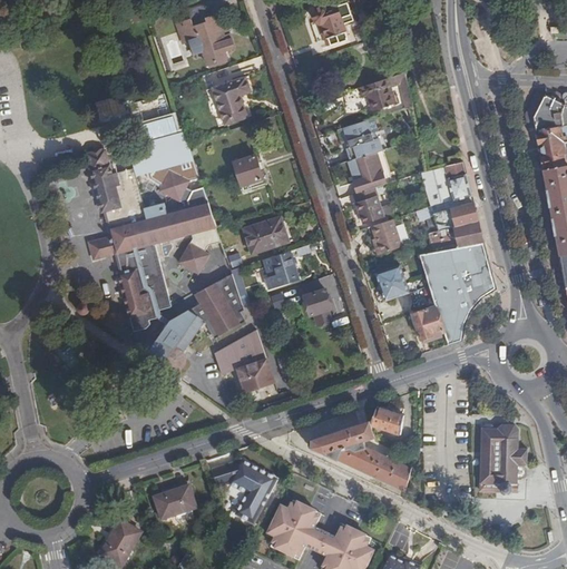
[(191,19),(193,27),(207,22),(206,17),(214,15),(209,1),(188,8),(191,19)]
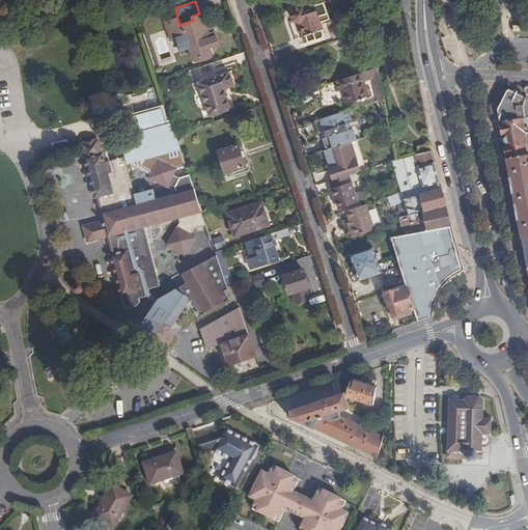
[(134,7),(123,9),(123,12),(121,12),(123,20),(132,17),(133,19),(135,18),(135,17),(137,16),(134,7)]
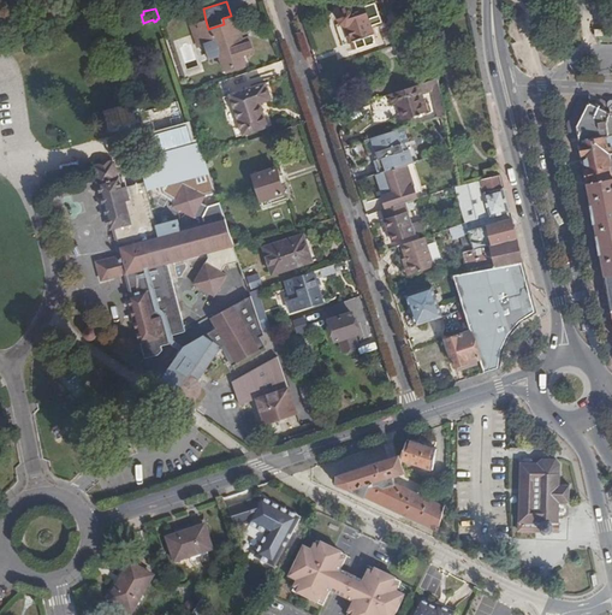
[(364,9),(354,12),(360,31),(369,28),(364,9)]
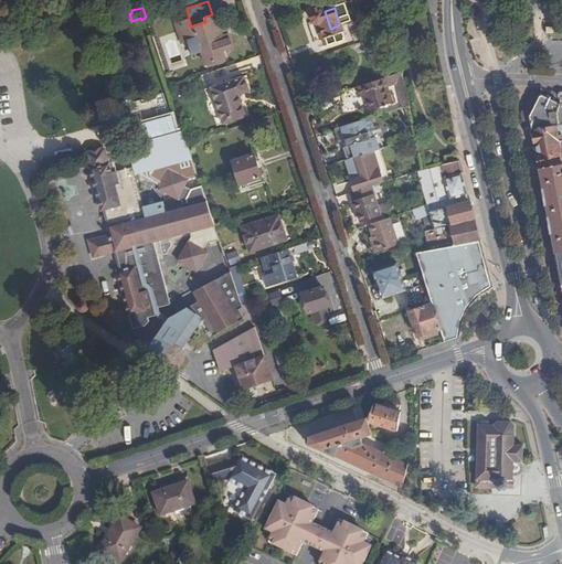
[(330,29),(325,11),(316,13),(313,11),(305,13),(303,17),(305,27),(310,27),(313,25),(318,41),(324,40),(326,44),(327,46),(335,44),(330,29)]
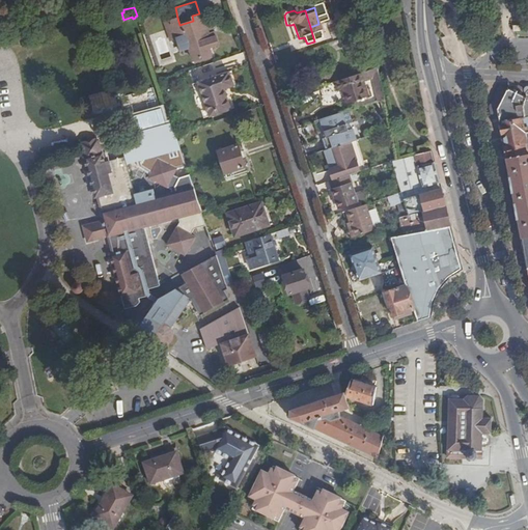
[(360,22),(358,10),(344,14),(348,25),(360,22)]
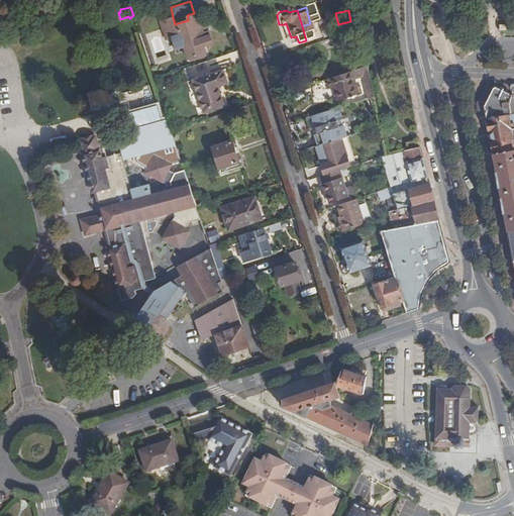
[(200,32),(198,24),(195,12),(194,13),(187,15),(188,20),(175,24),(173,17),(166,19),(171,38),(174,49),(183,47),(186,58),(204,53),(201,44),(209,42),(206,30),(200,32)]
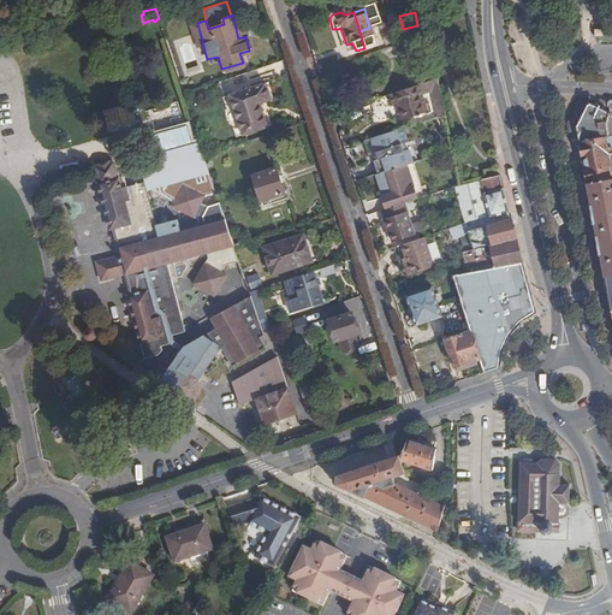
[(575,33),(568,30),(563,42),(570,45),(572,39),(575,33)]
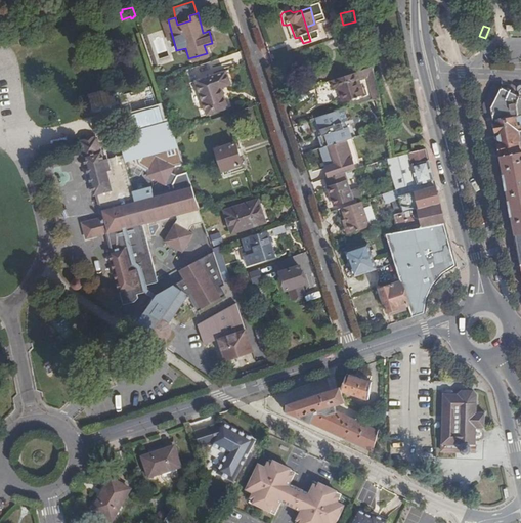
[(176,50),(173,39),(164,41),(168,52),(176,50)]
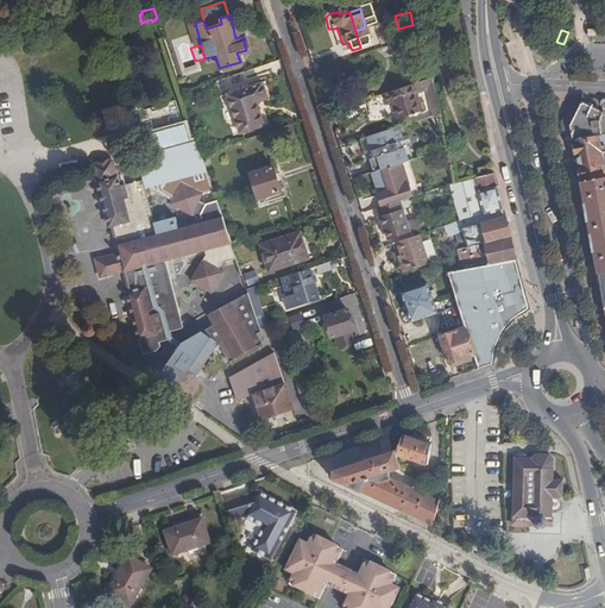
[(432,79),(429,68),(411,75),(414,85),(432,79)]
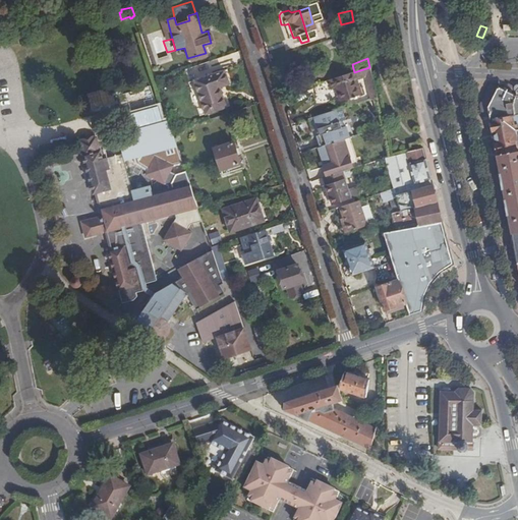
[(363,77),(371,74),(369,67),(354,72),(355,78),(355,79),(363,77)]
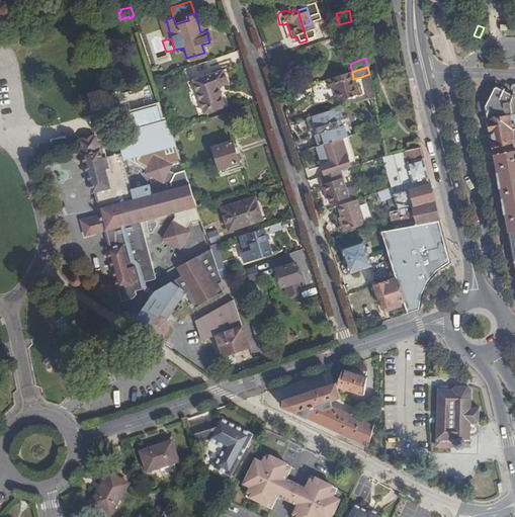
[(227,82),(222,69),(190,79),(201,112),(224,105),(218,86),(227,82)]
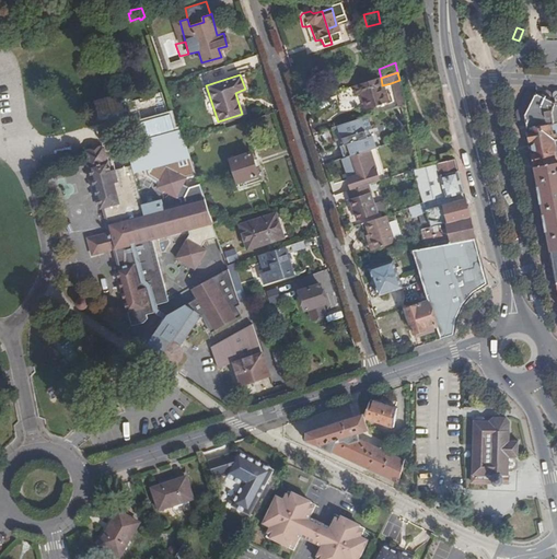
[(381,78),(357,85),(364,109),(385,103),(380,84),(382,84),(381,78)]
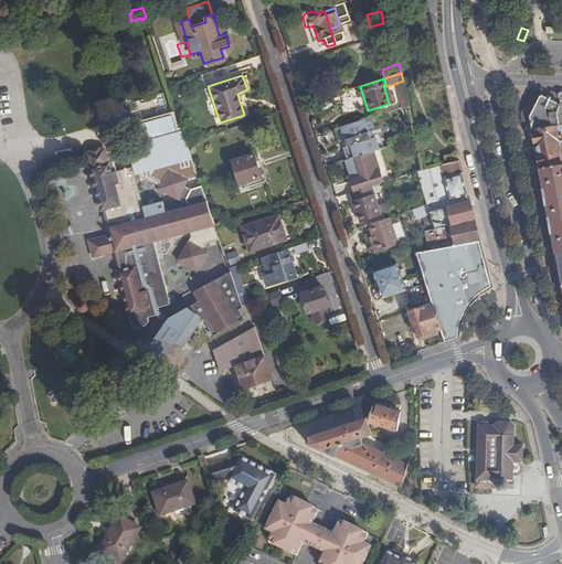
[(400,108),(407,106),(403,81),(394,84),(400,108)]
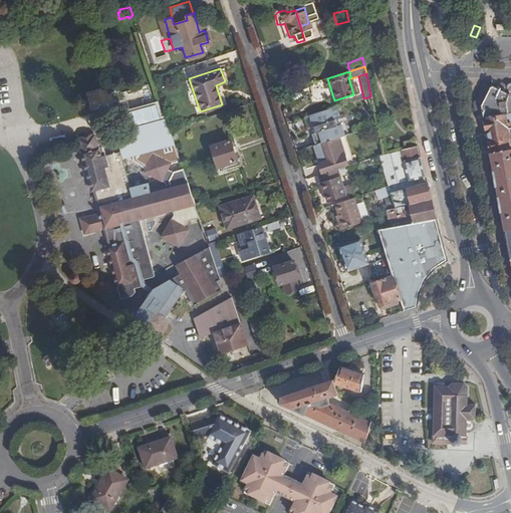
[(475,120),(482,119),(480,107),(488,87),(481,84),(472,106),(475,120)]
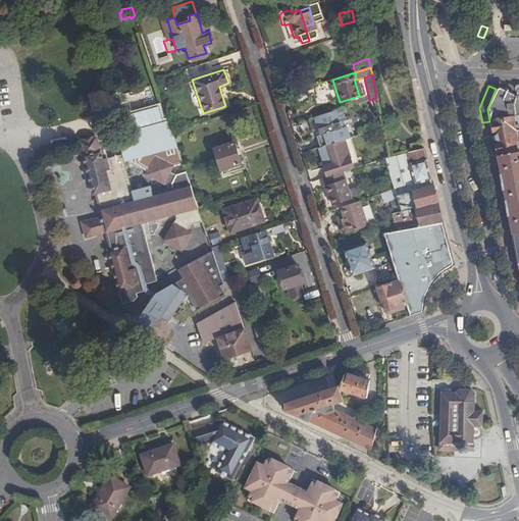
[(487,109),(489,121),(518,115),(518,96),(515,97),(496,89),(487,109)]
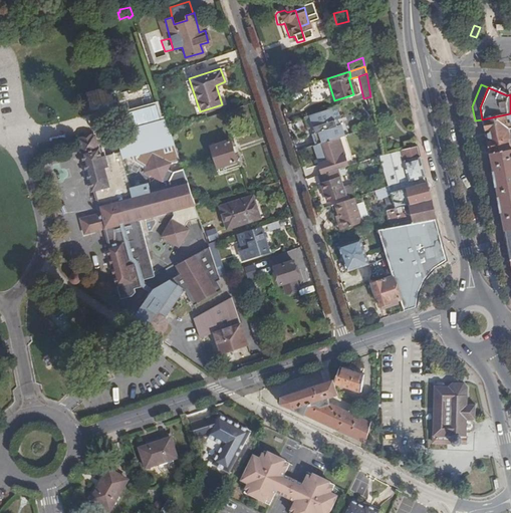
[(338,138),(343,136),(340,124),(336,125),(330,108),(308,115),(314,134),(310,135),(314,145),(316,144),(338,138)]
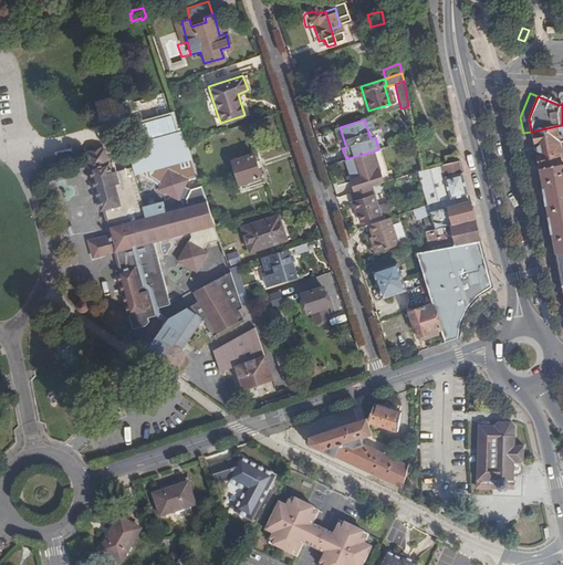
[(562,125),(531,132),(539,170),(562,166),(562,158),(562,157),(562,125)]
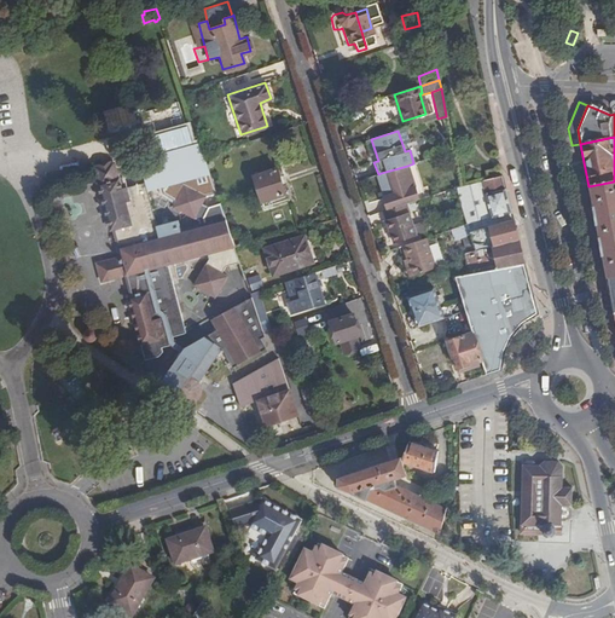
[(210,173),(201,150),(154,165),(160,183),(203,169),(204,174),(210,173)]
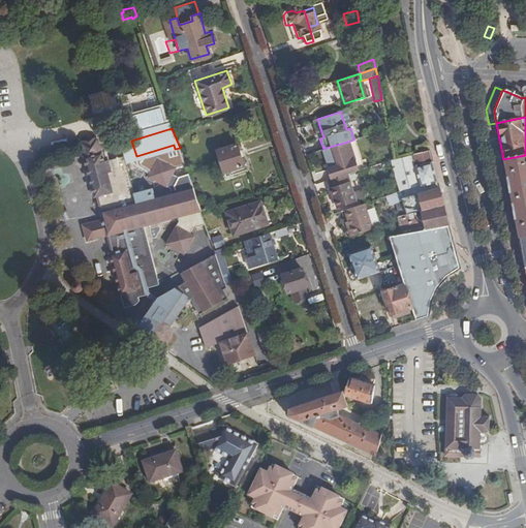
[(194,189),(188,173),(177,176),(171,173),(174,166),(155,156),(146,175),(164,185),(167,186),(168,191),(153,196),(135,200),(123,155),(114,157),(112,151),(99,154),(98,152),(97,152),(94,142),(93,138),(83,142),(87,155),(83,156),(95,194),(96,194),(101,213),(103,219),(83,226),(86,240),(106,234),(112,252),(109,253),(110,256),(123,306),(133,304),(137,297),(136,293),(142,292),(145,291),(157,302),(159,300),(160,298),(148,288),(148,284),(161,282),(146,223),(178,213),(180,219),(178,223),(167,241),(185,252),(196,235),(192,231),(196,225),(206,222),(200,208),(194,189)]
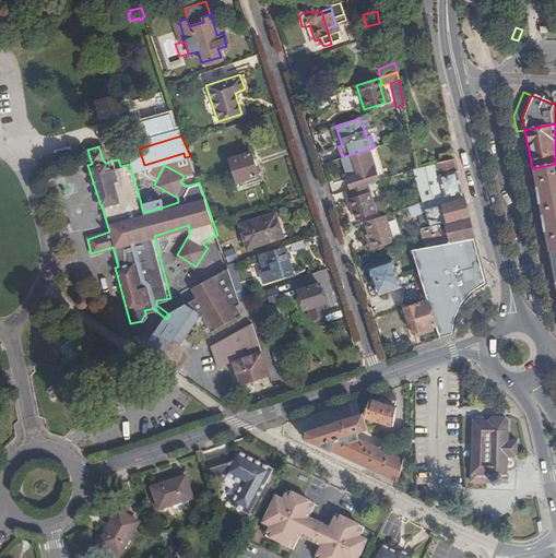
[(346,179),(351,190),(379,180),(368,150),(344,156),(352,177),(346,179)]
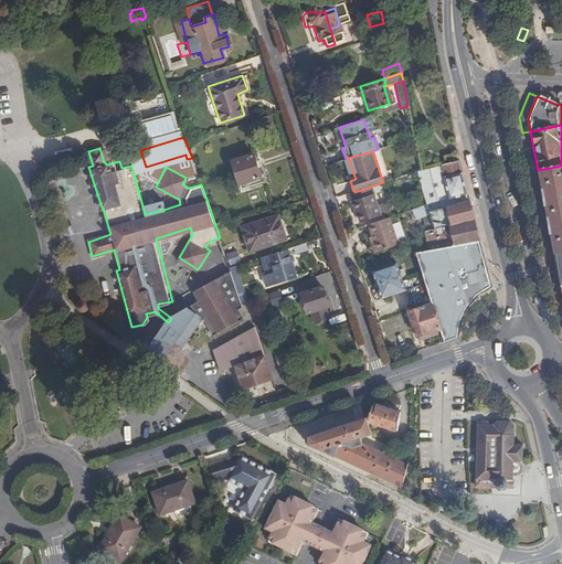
[(252,152),(231,159),(240,183),(261,176),(252,152)]
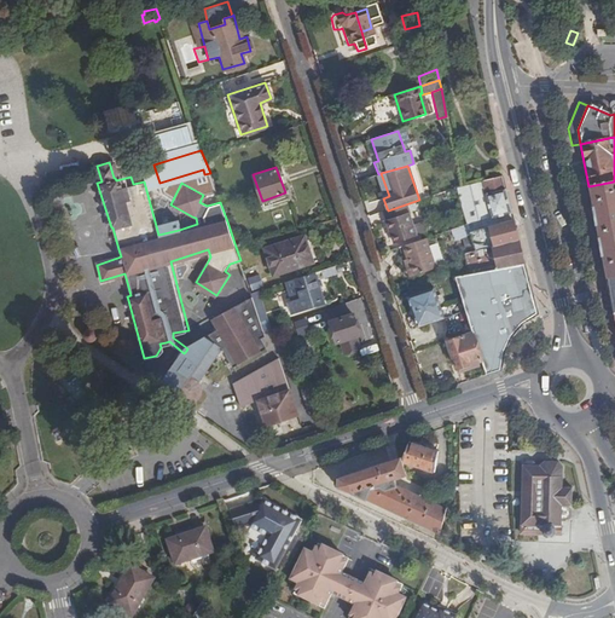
[(375,175),(383,198),(389,196),(381,173),(378,174),(375,175)]
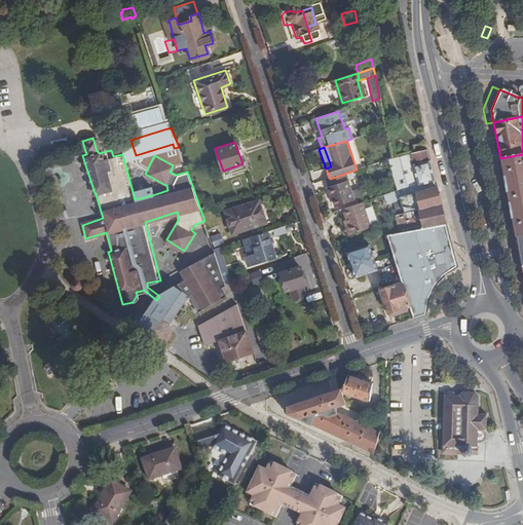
[(418,184),(434,181),(424,151),(410,154),(418,184)]
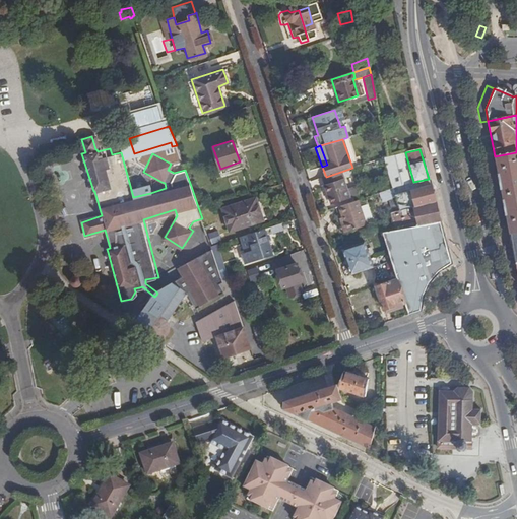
[(516,151),(516,152),(495,156),(509,234),(516,232),(516,151)]
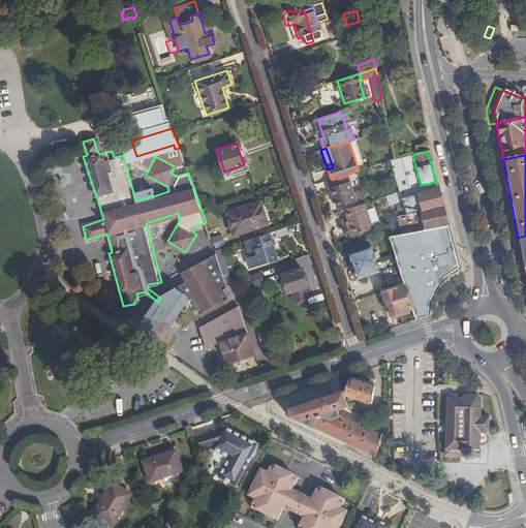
[(437,188),(436,182),(421,185),(412,155),(395,159),(389,161),(394,179),(396,186),(403,184),(407,196),(437,188)]
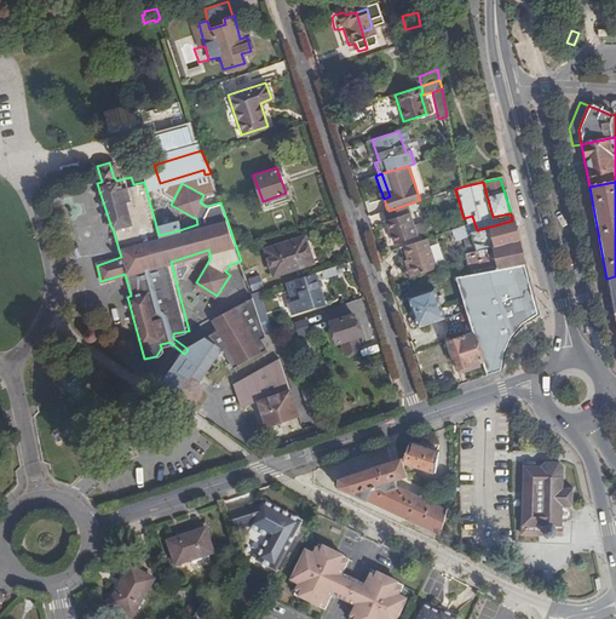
[(439,194),(445,215),(461,210),(455,189),(439,194)]
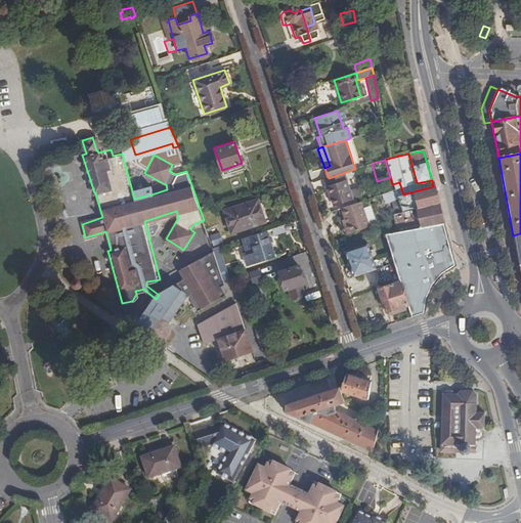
[(394,191),(392,184),(390,177),(377,181),(381,195),(382,195),(394,191)]
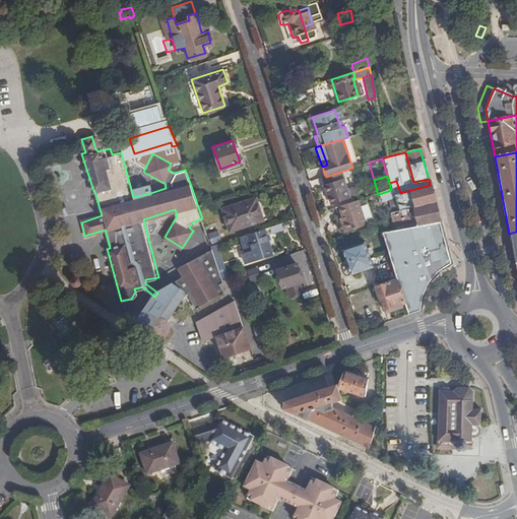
[(346,191),(343,179),(322,186),(328,207),(349,200),(346,191)]
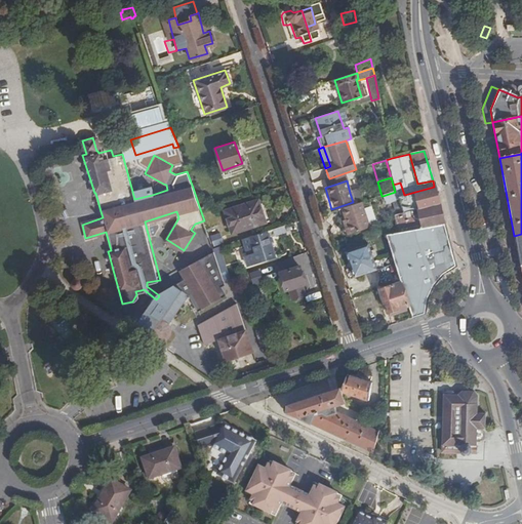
[(397,197),(404,195),(400,183),(393,185),(395,192),(397,197)]
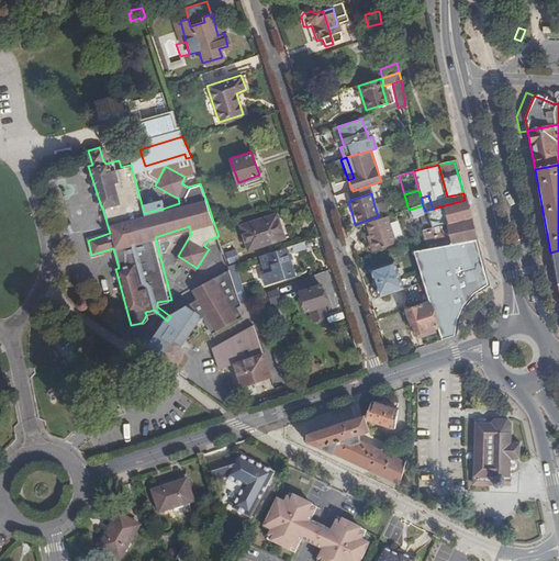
[(431,228),(470,219),(465,200),(433,209),(425,211),(426,215),(428,224),(431,228)]
